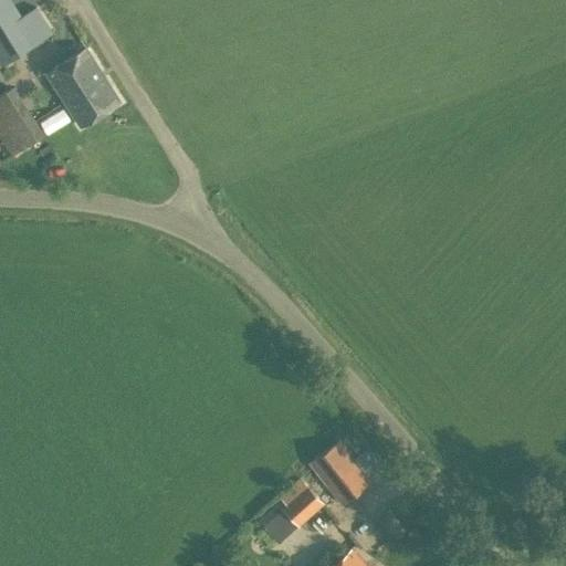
[(11,0),(0,0),(0,63),(0,64),(2,64),(52,32),(37,7),(21,16),(11,0)]
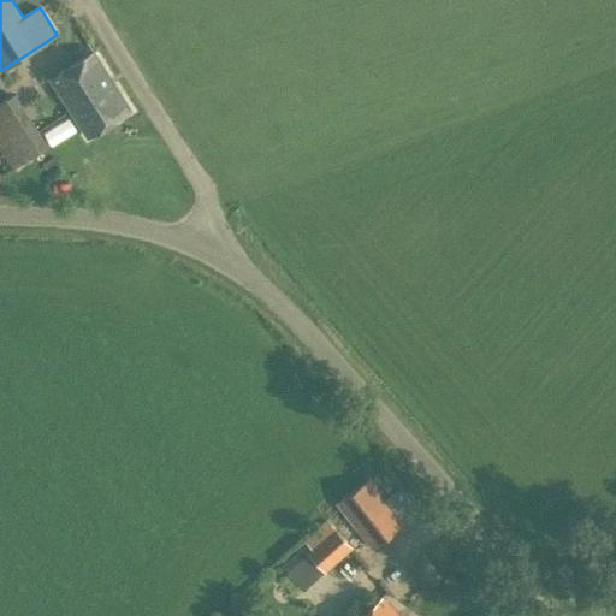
[(72,65),(51,80),(88,137),(108,123),(130,110),(93,52),(72,65)]
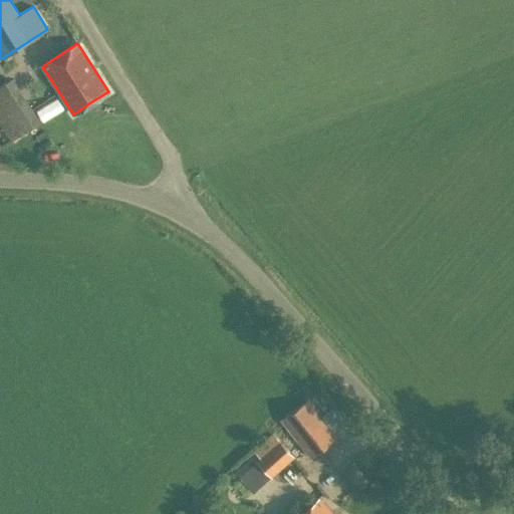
[(11,78),(0,85),(0,123),(11,141),(39,122),(11,78)]
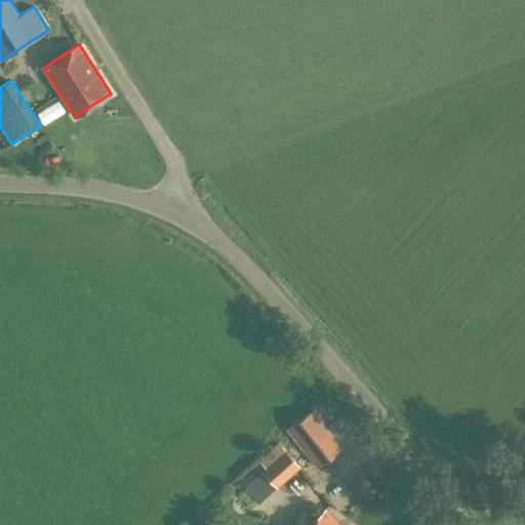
[(315,468),(344,446),(314,407),(285,430),(315,468)]
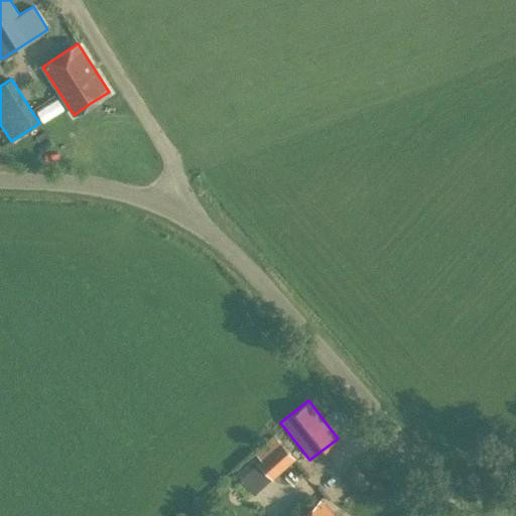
[(271,480),(295,459),(273,434),(253,453),(259,460),(256,463),(271,480)]
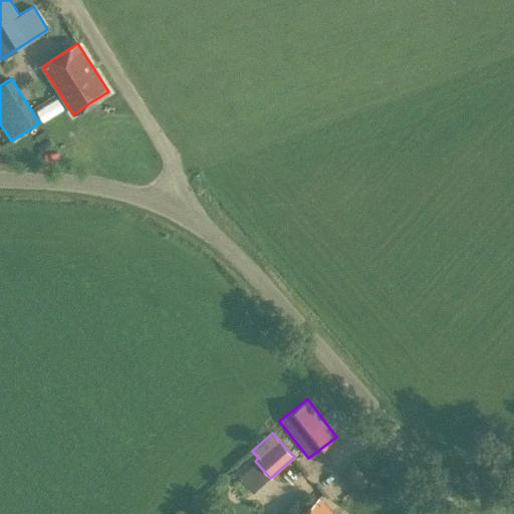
[(332,513),(318,498),(300,513),(332,513)]
